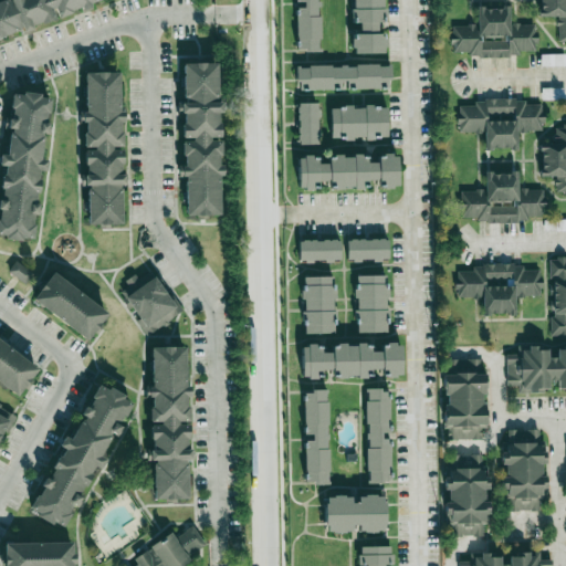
[(3,0),(0,1),(0,37),(21,31),(22,34),(33,31),(32,25),(56,18),(55,17),(82,9),(81,7),(101,0),(3,0)]
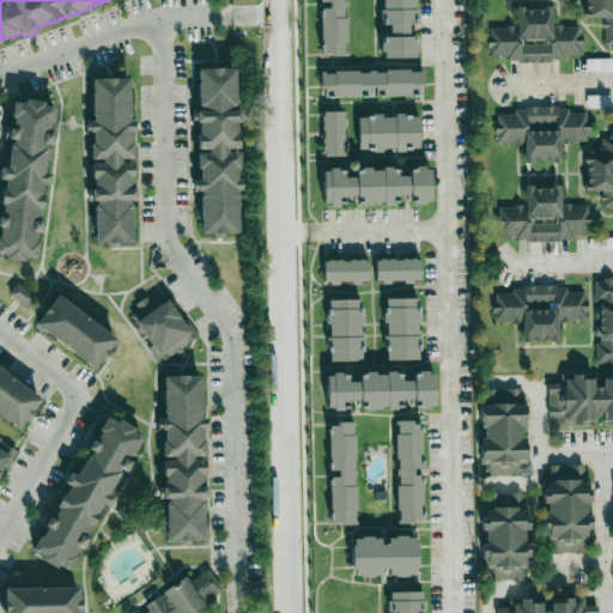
[(346,0),(319,0),(320,5),(321,5),(321,55),(346,55),(346,0)]
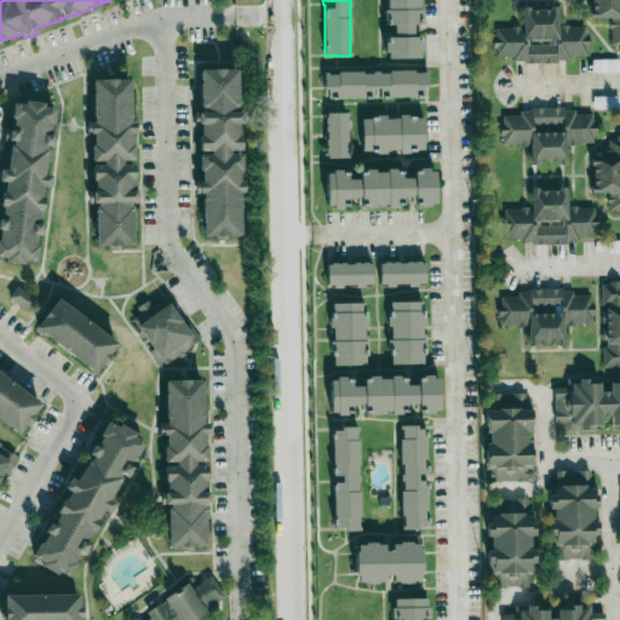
[(386,59),(422,58),(420,35),(413,36),(413,23),(422,23),(420,0),(384,0),(386,26),(394,24),(394,38),(385,39),(386,59)]
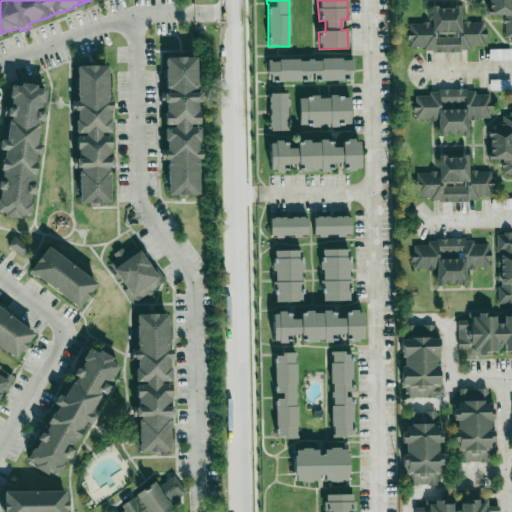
[(511,0),(488,0),(488,14),(504,15),(504,37),(511,37),(511,0)]
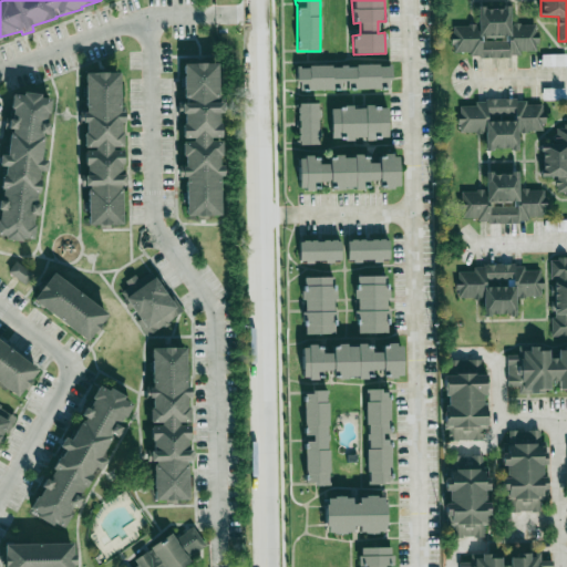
[(537,24),(511,24),(509,6),(478,6),(478,26),(452,26),(452,52),(471,52),(471,58),(521,57),(521,51),(537,51),(537,24)]
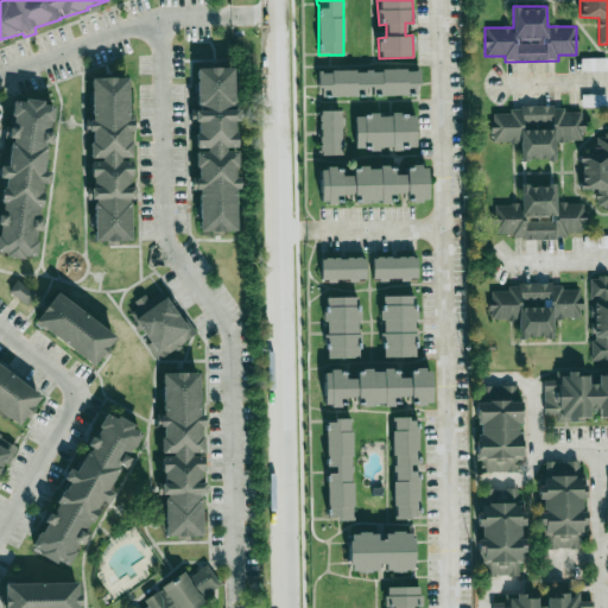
[(203,233),(201,70),(235,69),(238,232),(203,233)]
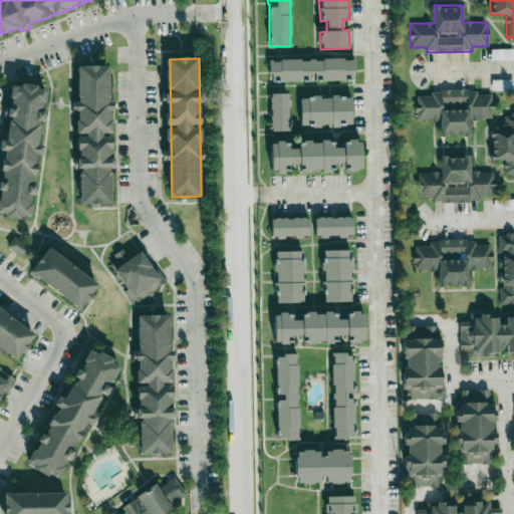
[(353,80),(353,59),(269,59),(269,80),(312,80),(353,80)]
